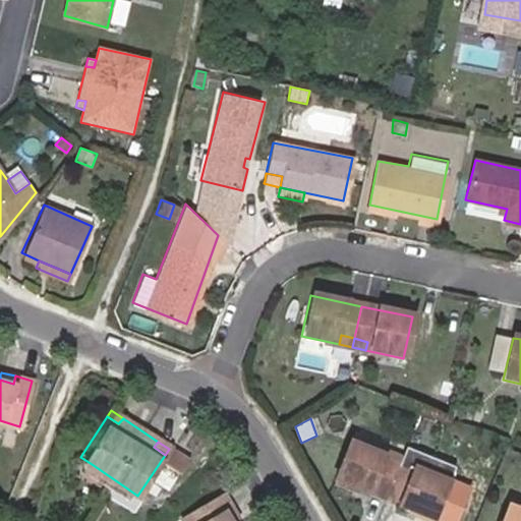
[(332,485),(381,506),(393,473),(381,468),(385,459),(348,444),(332,485)]
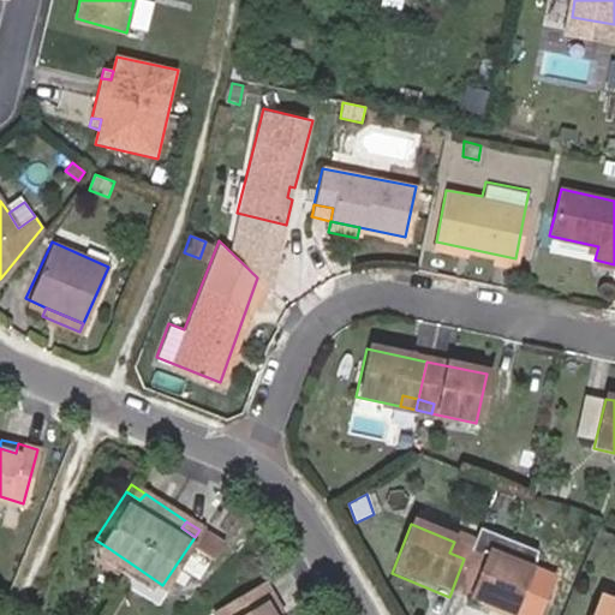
[(449,553),(464,559),(469,548),(454,542),(449,553)]
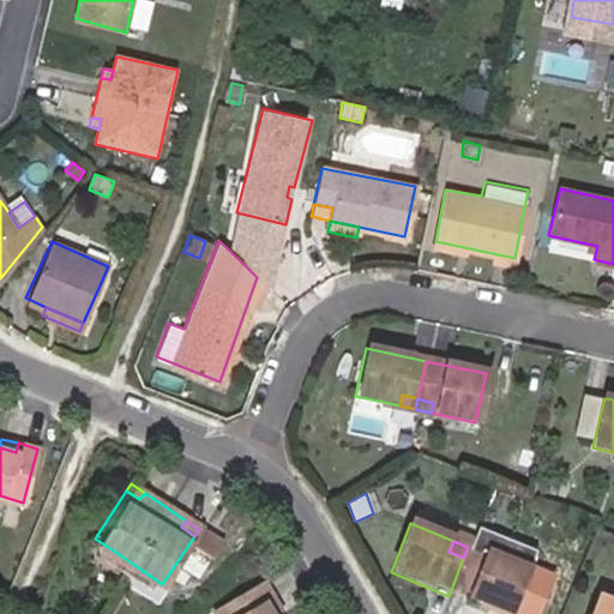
[(146,583),(150,576),(108,547),(104,554),(146,583)]
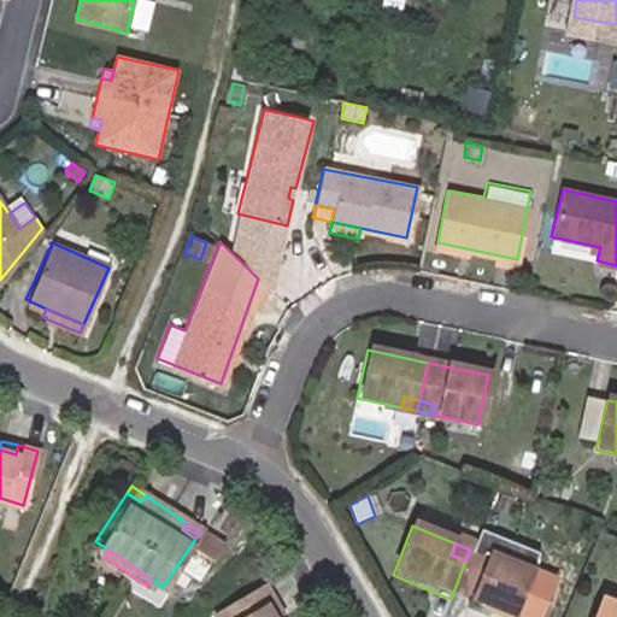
[(480,566),(485,556),(470,550),(465,560),(480,566)]
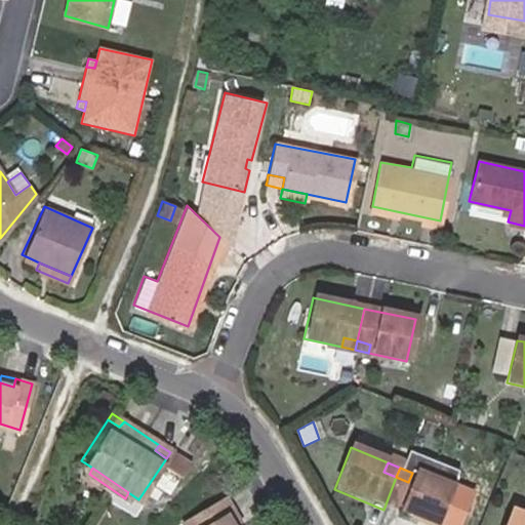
[(396,477),(384,510),(423,524),(433,524),(449,487),(412,473),(408,482),(396,477)]
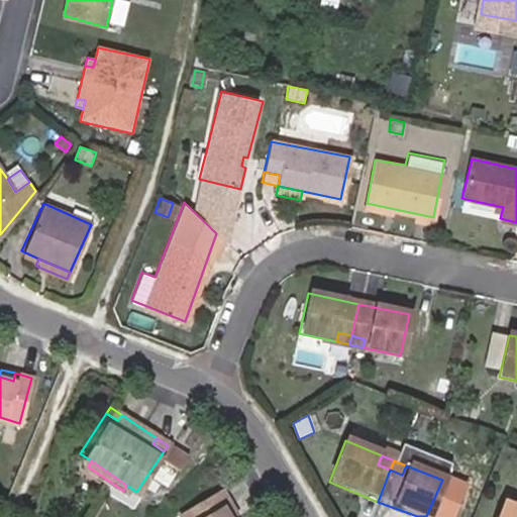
[(213,486),(174,511),(177,516),(223,516),(224,516),(215,504),(221,500),(213,486)]
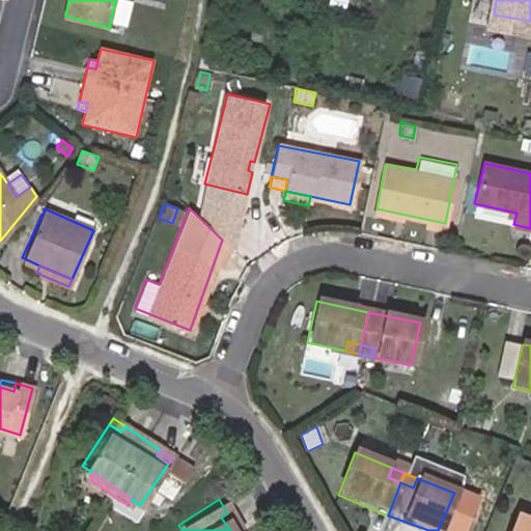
[(221,518),(230,530),(235,527),(227,513),(221,518)]
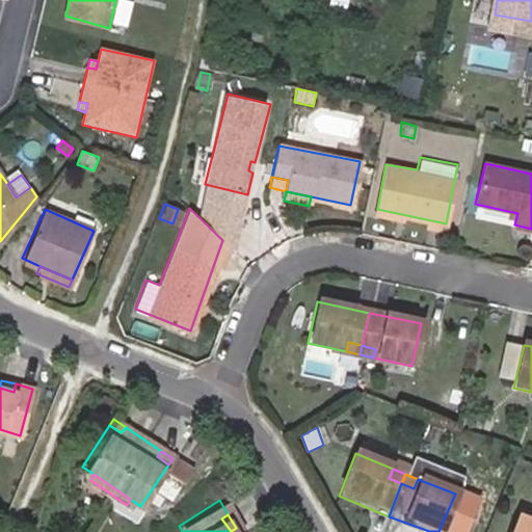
[(531,531),(531,523),(515,517),(508,531),(531,531)]
